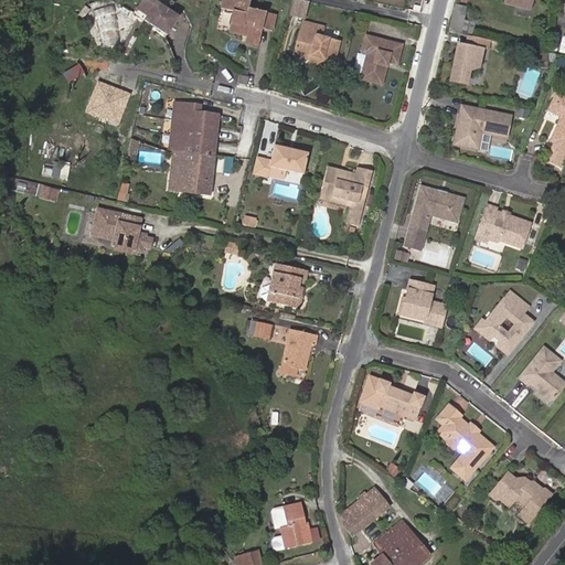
[(146,0),(136,14),(169,38),(181,21),(171,14),(152,0),(146,0)]
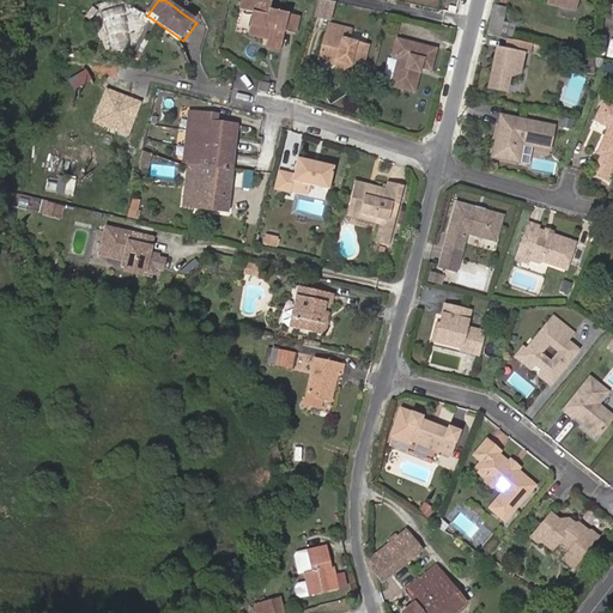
[(165,0),(186,16),(192,7),(182,0),(165,0)]
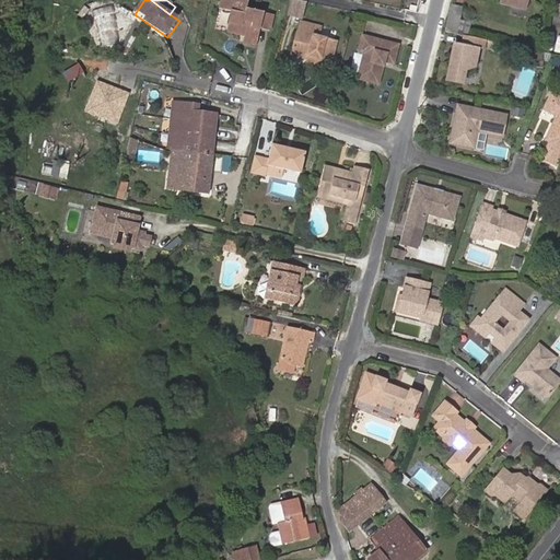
[(229,32),(242,34),(243,27),(247,28),(246,35),(245,42),(257,44),(260,30),(269,31),(272,14),(246,9),(248,1),(245,0),(221,0),(220,9),(232,11),(229,32)]
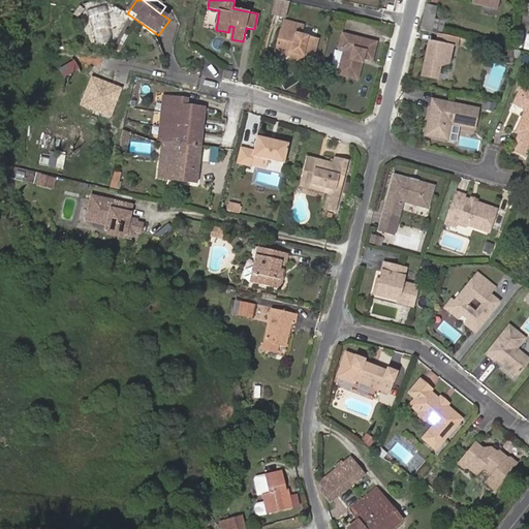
[(289,2),(280,0),(275,0),(273,13),(286,16),(289,2)]
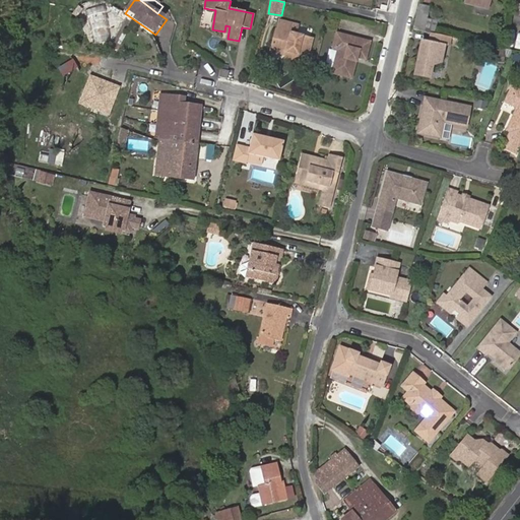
[(412,29),(423,31),(429,7),(418,5),(412,29)]
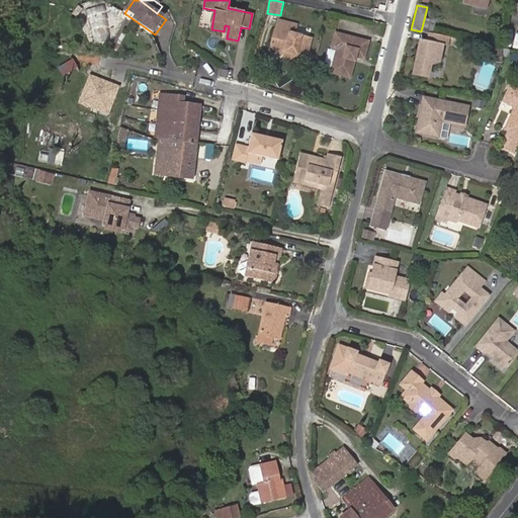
[(434,24),(446,27),(448,21),(435,18),(434,24)]
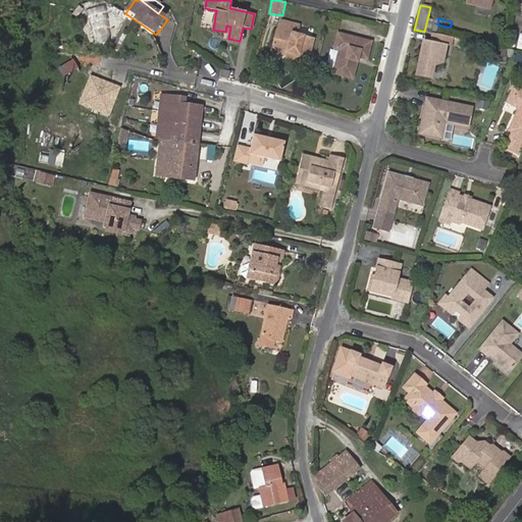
[(277,30),(272,48),(295,54),(293,62),(308,65),(315,40),(298,36),(301,27),(282,20),(279,31),(277,30)]
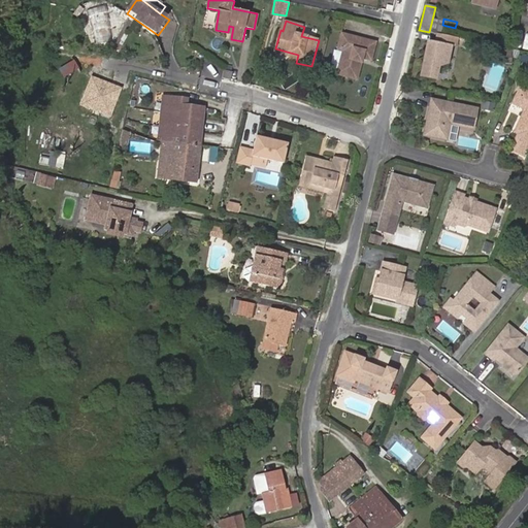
[(454,34),(455,28),(442,25),(440,31),(454,34)]
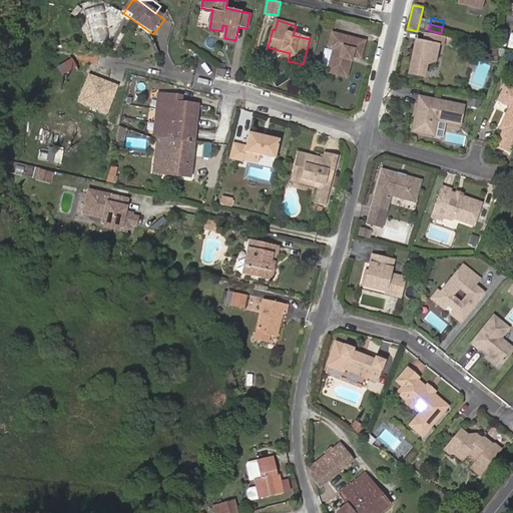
[(332,47),(331,50),(326,72),(346,78),(351,61),(348,60),(349,56),(352,57),(361,59),(365,42),(331,32),(328,46),(332,47)]
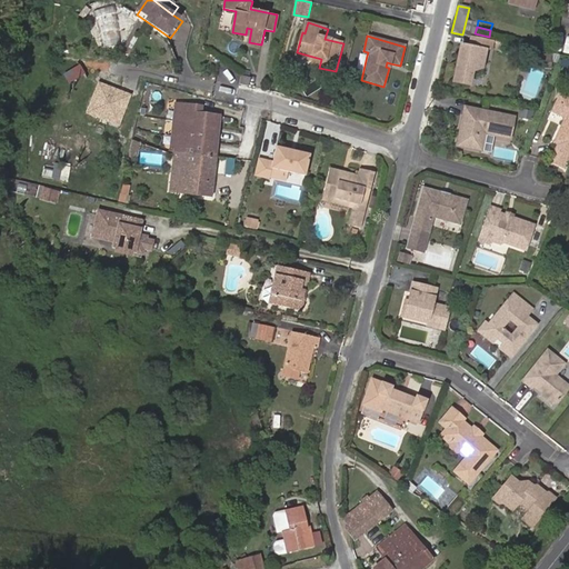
[(486,47),(487,40),(466,36),(465,47),(456,46),(453,59),(456,59),(455,62),(452,63),(449,82),(466,85),(468,71),(477,68),(480,50),(486,47)]
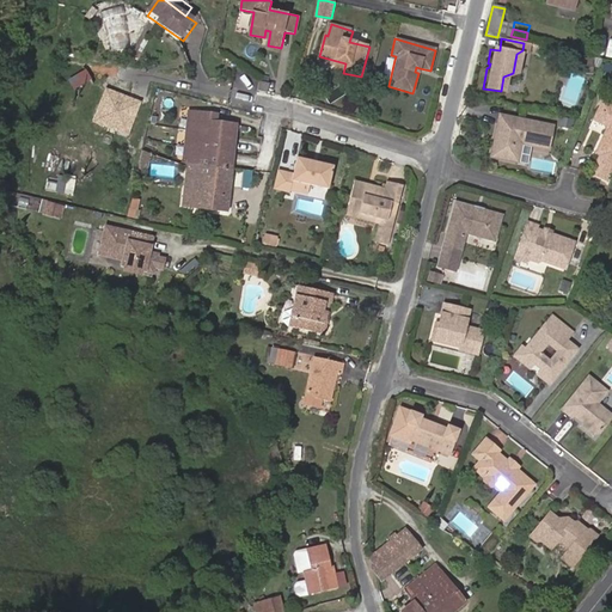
[(346,63),(319,56),(318,62),(336,67),(335,71),(343,73),(346,63)]
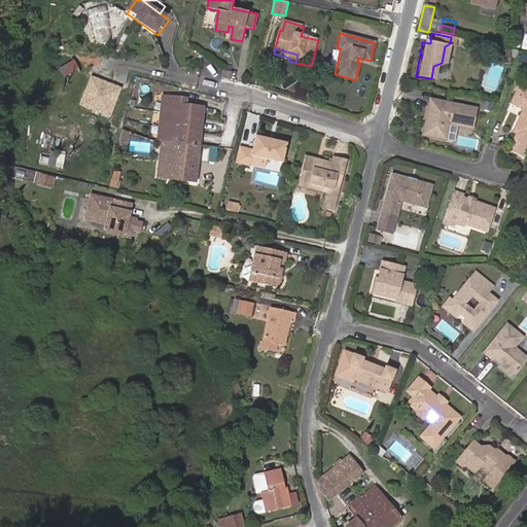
[(233,72),(223,70),(221,78),(231,80),(233,72)]
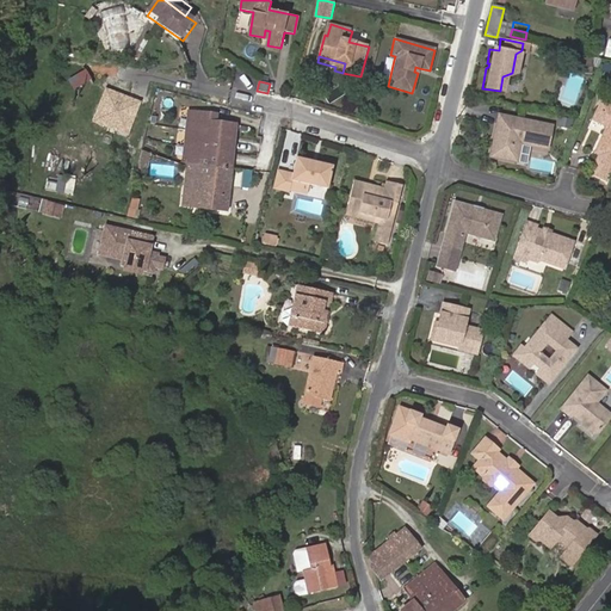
[(105,86),(93,121),(131,135),(144,100),(105,86)]
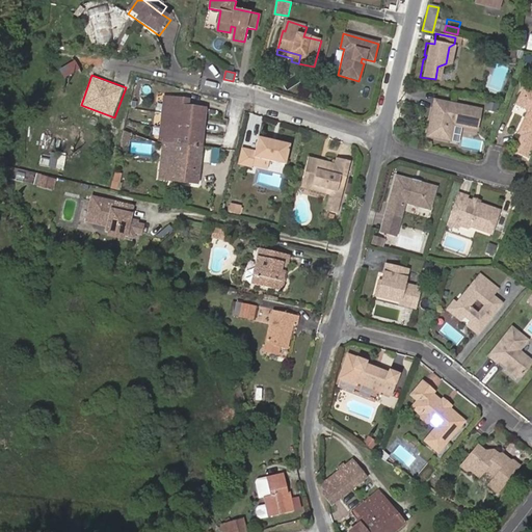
[(531,144),(531,91),(522,87),(513,104),(524,109),(526,109),(527,112),(525,112),(515,133),(519,135),(515,141),(517,145),(514,153),(526,158),(531,144)]
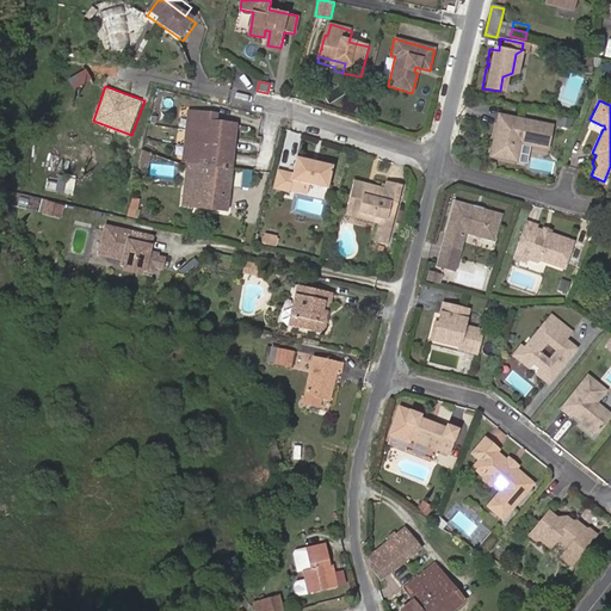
[(190,111),(184,155),(189,156),(201,158),(201,165),(232,168),(238,124),(215,121),(210,121),(210,113),(190,111)]
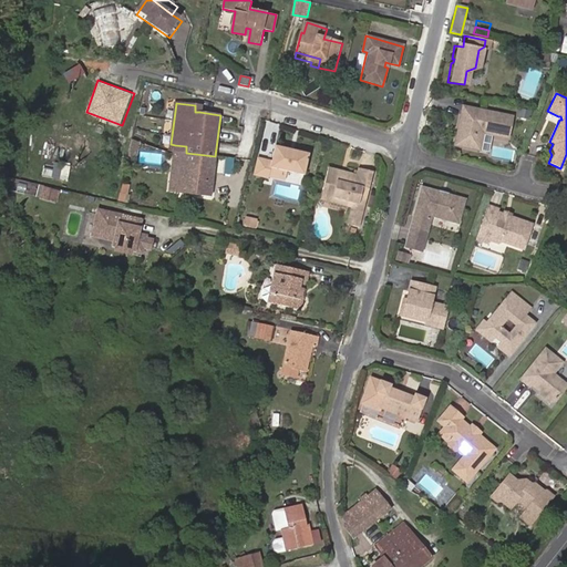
[(474,138),(481,134),(506,140),(509,117),(459,106),(455,124),(459,125),(456,134),(452,136),(451,144),(453,147),(477,152),(477,148),(473,144),(474,138)]
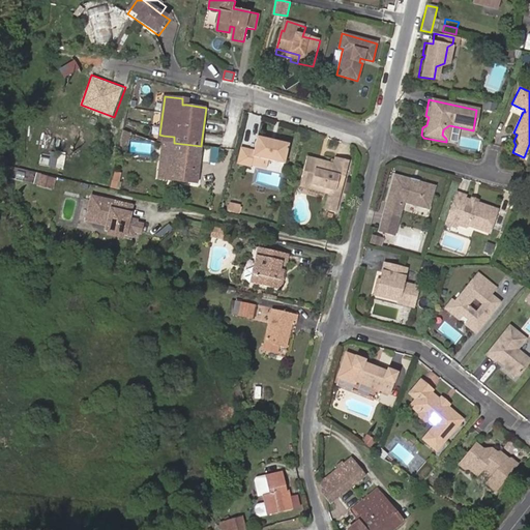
[(197,182),(201,146),(174,143),(174,137),(164,136),(158,178),(197,182)]
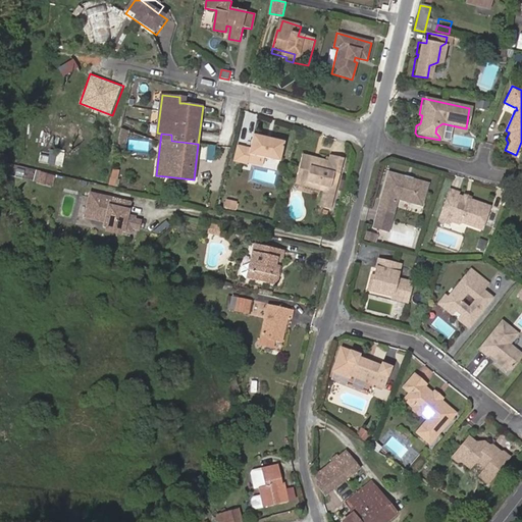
[(250,154),(263,157),(279,161),(283,142),(270,139),(269,142),(266,142),(267,138),(254,135),(251,148),(238,146),(236,162),(248,165),(249,161),(250,154)]
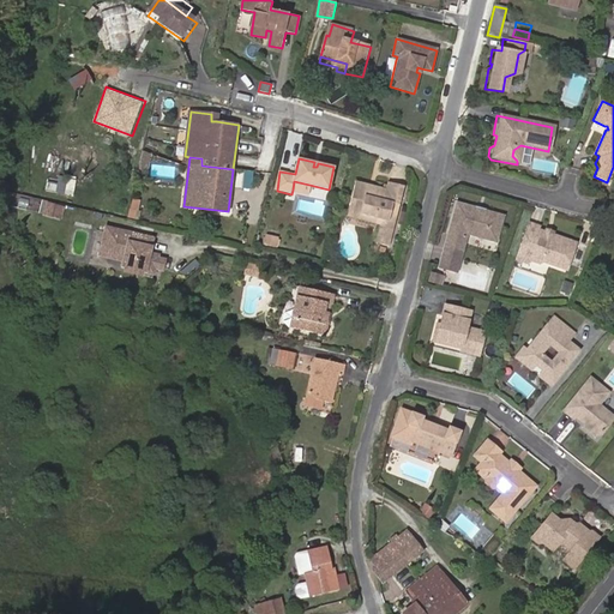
[(307,193),(309,185),(294,181),(293,190),(307,193)]
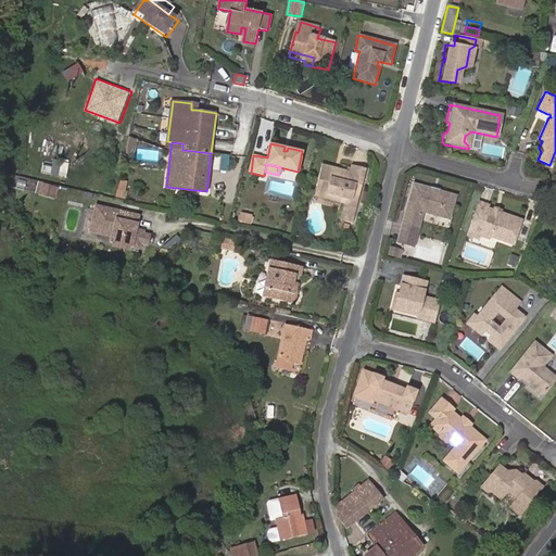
[(316,193),(332,197),(343,200),(342,204),(338,222),(351,225),(364,168),(351,166),(350,172),(340,169),(339,173),(333,172),(333,167),(323,165),(316,193)]
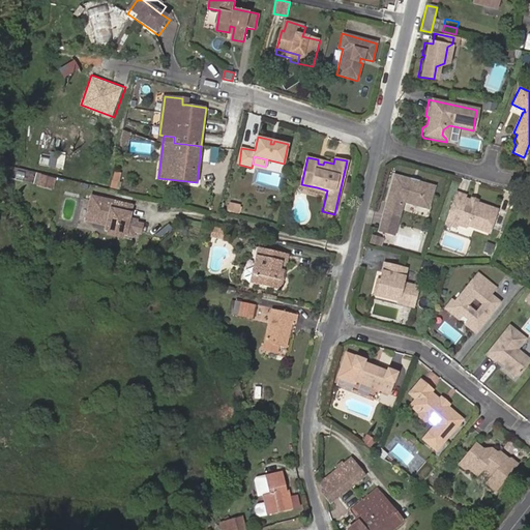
[(259,180),(282,184),(284,174),(266,171),(266,168),(262,167),(259,180)]
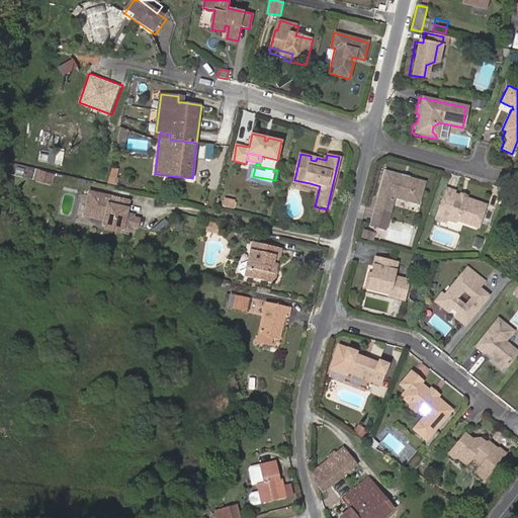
[(36,179),(48,181),(50,174),(38,172),(36,179)]
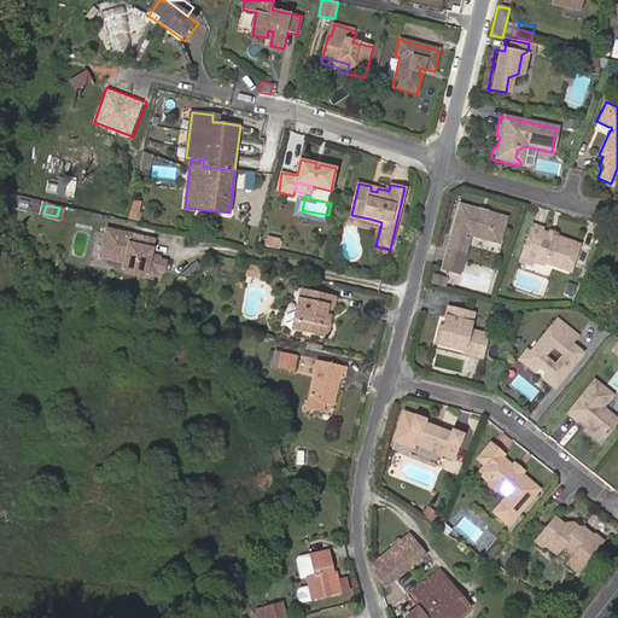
[(466,255),(471,237),(497,245),(505,219),(488,214),(488,213),(479,210),(478,211),(461,207),(449,250),(443,270),(460,275),(461,273),(466,255)]
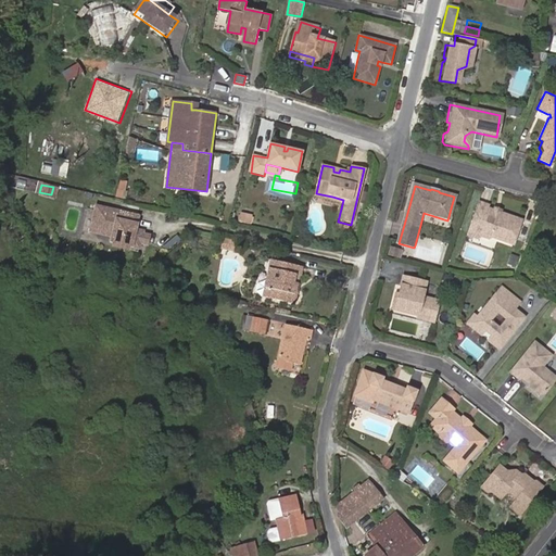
[(332,197),(316,193),(315,198),(342,204),(343,200),(332,197)]
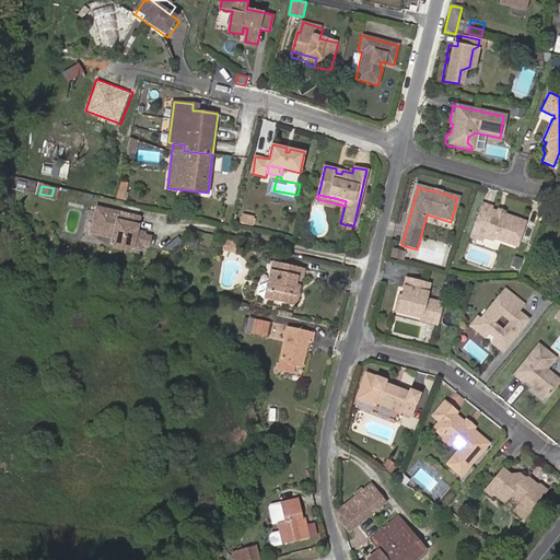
[(496,212),(489,210),(490,208),(481,205),(471,232),(481,235),(483,238),(491,241),(494,240),(516,246),(524,222),(502,214),(496,212)]
